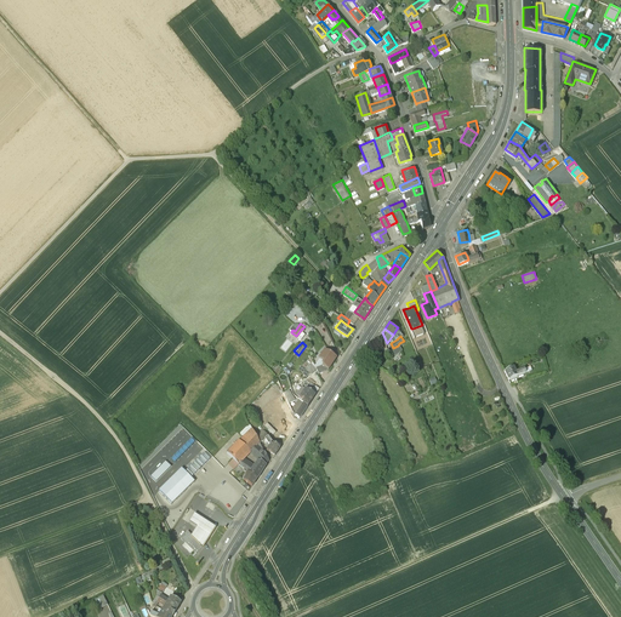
[(337,354),(325,347),(323,350),(322,350),(320,352),(319,353),(319,354),(320,355),(325,358),(323,361),(329,365),(337,354)]
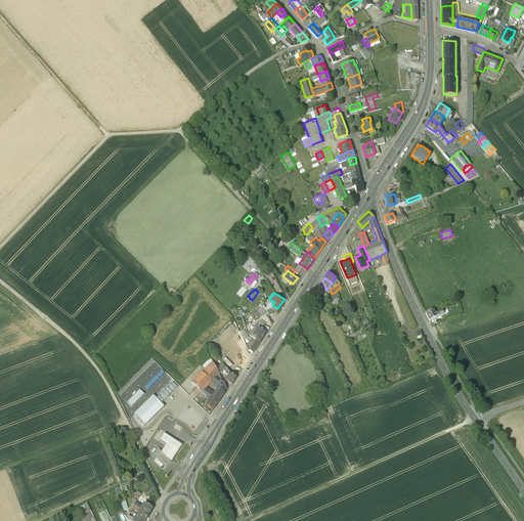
[(264,303),(257,309),(262,314),(267,309),(264,303)]
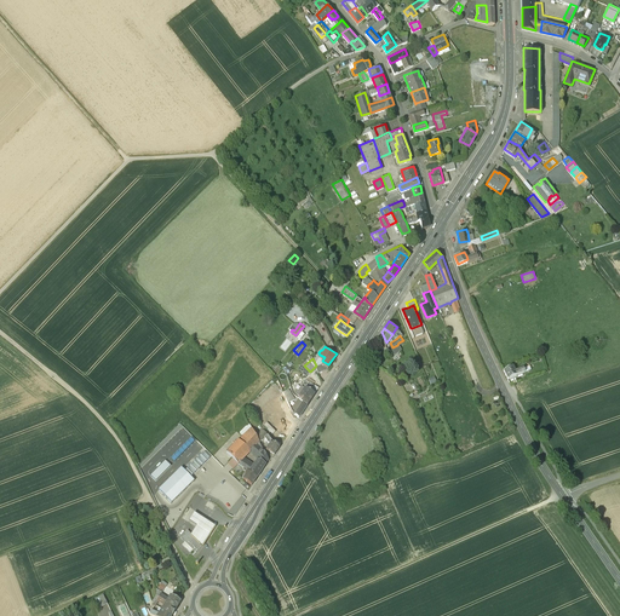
[(402,363),(396,366),(400,374),(406,372),(402,363)]
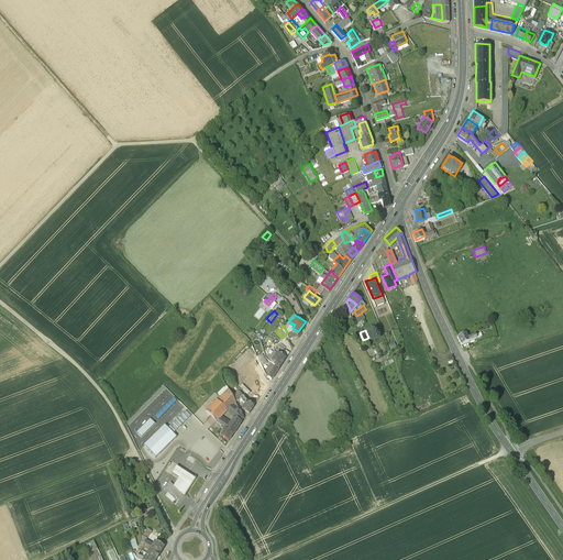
[(465,330),(457,335),(461,342),(470,338),(477,336),(475,331),(467,335),(465,330)]
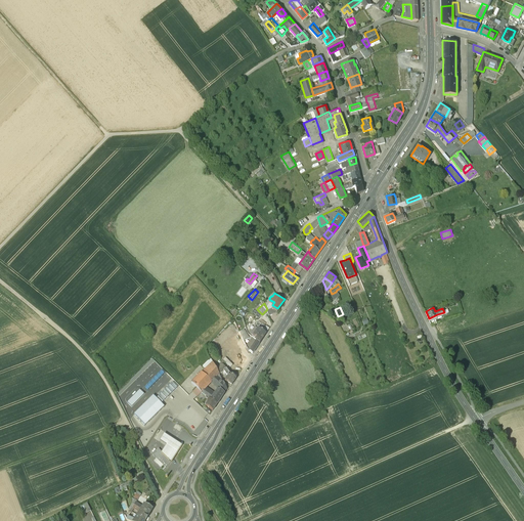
[(265,320),(261,327),(267,330),(270,323),(265,320)]
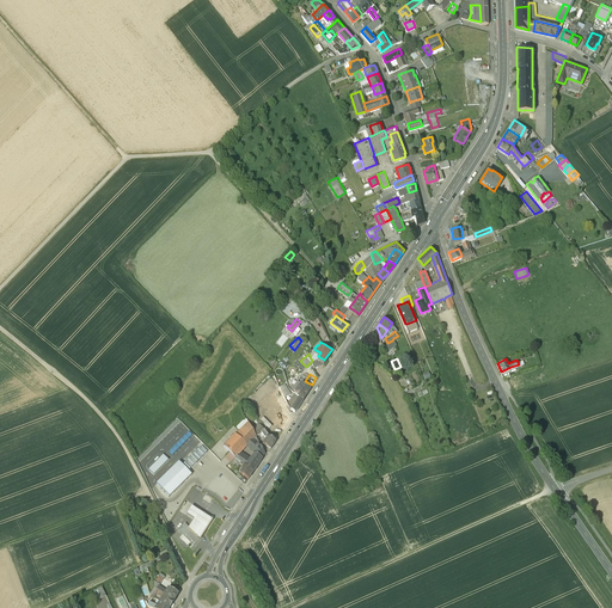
[(299,384),(295,388),(297,388),(300,391),(306,394),(312,385),(303,379),(299,384)]
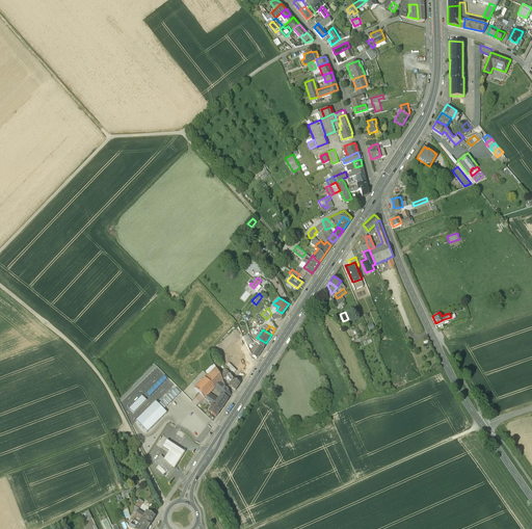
[(253,340),(247,332),(243,334),(246,341),(248,343),(253,340)]
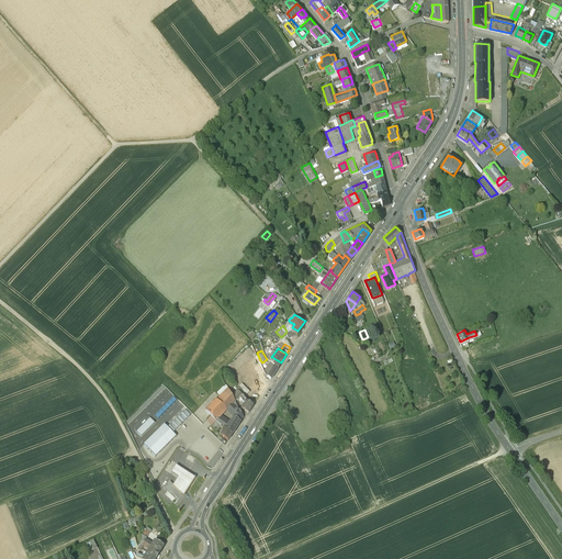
[(249,358),(242,362),(245,370),(246,369),(256,362),(253,356),(249,358)]
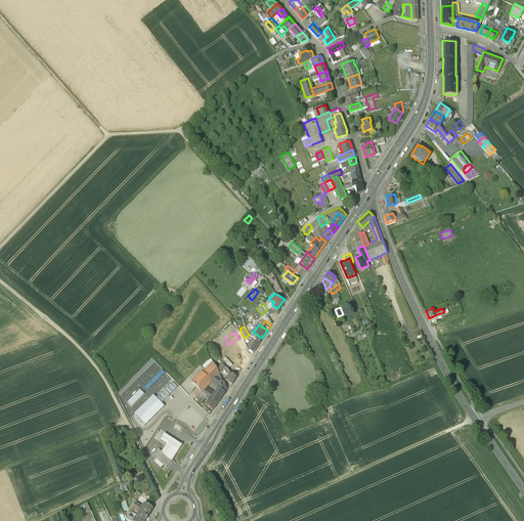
[(255,341),(250,348),(253,350),(260,340),(257,337),(255,341)]
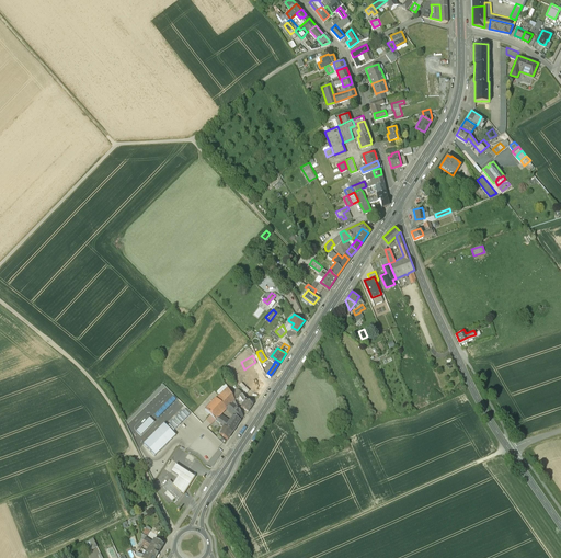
[(253,383),(245,368),(244,369),(242,371),(241,372),(242,373),(243,373),(251,386),(252,385),(253,383)]
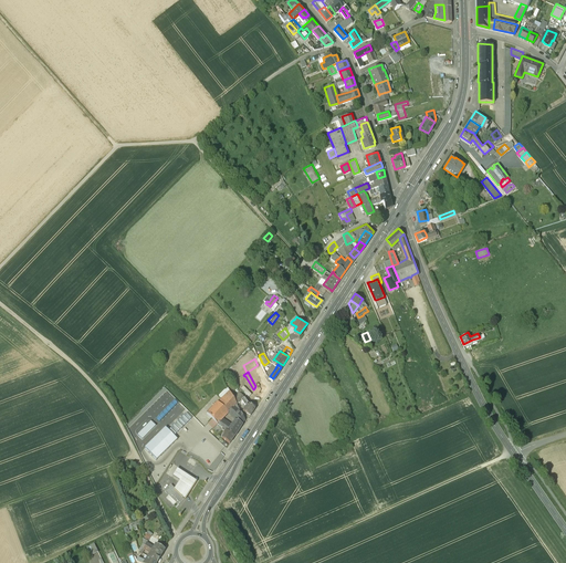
[(268,383),(261,378),(255,386),(254,388),(257,389),(261,393),(268,383)]
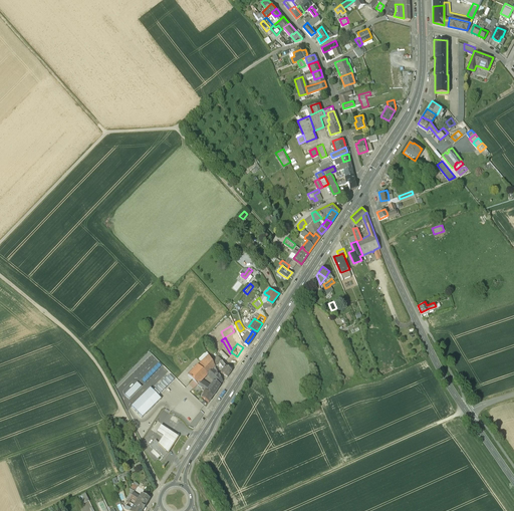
[(190,374),(193,377),(203,366),(205,363),(210,368),(215,363),(214,363),(212,359),(207,350),(201,357),(204,359),(190,374)]
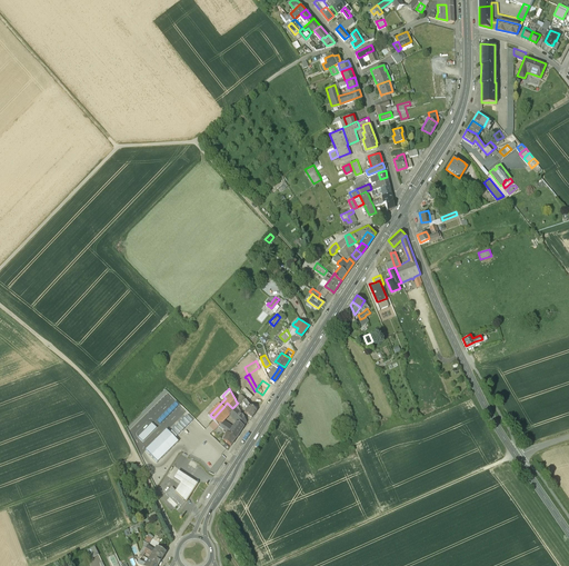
[(239,396),(235,398),(237,403),(241,399),(243,401),(247,399),(241,393),(238,395),(239,396)]
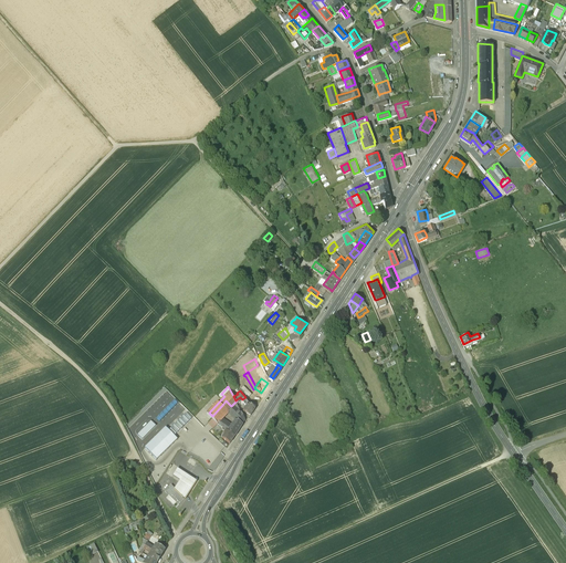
[(248,400),(245,397),(242,399),(245,405),(243,408),(250,414),(255,406),(248,400)]
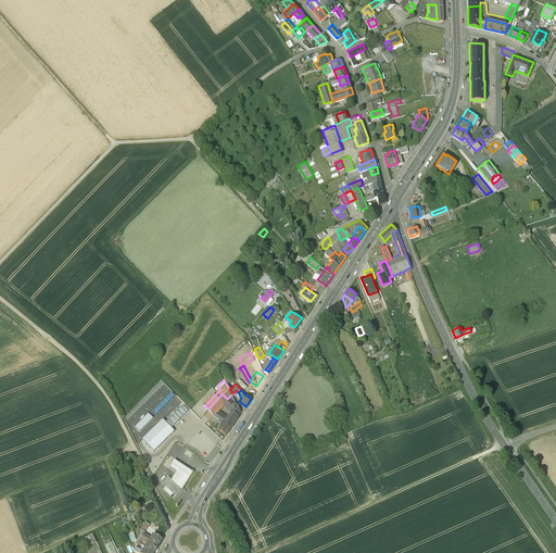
[(232,393),(227,399),(231,409),(239,413),(240,410),(232,393)]
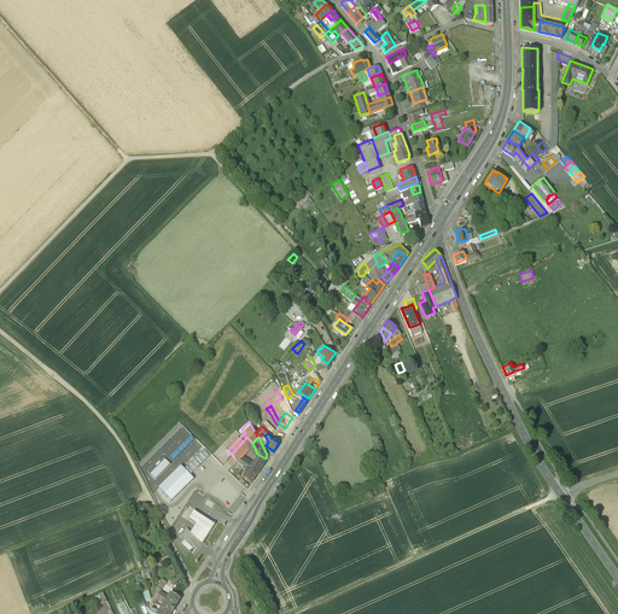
[(244,440),(232,454),(238,458),(242,455),(250,446),(244,440)]
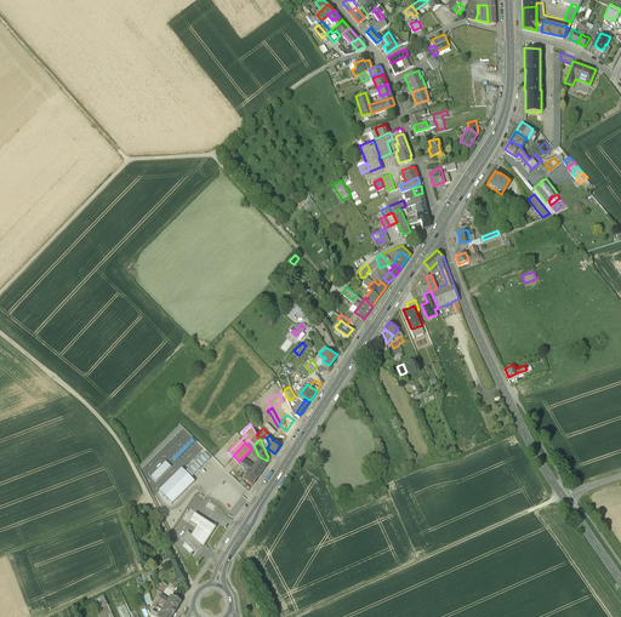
[(204,451),(187,468),(192,474),(210,457),(204,451)]
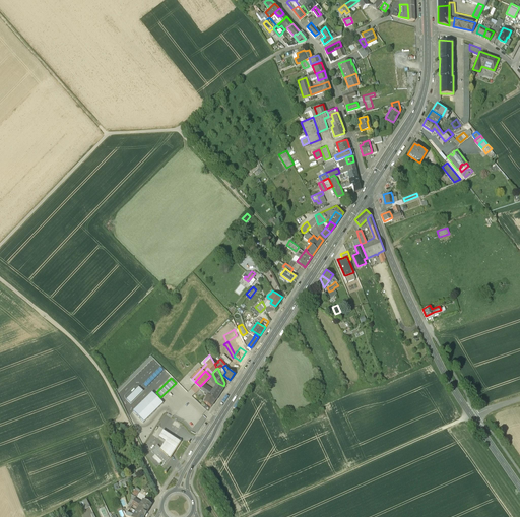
[(216,382),(212,389),(210,393),(216,397),(223,386),(216,382)]
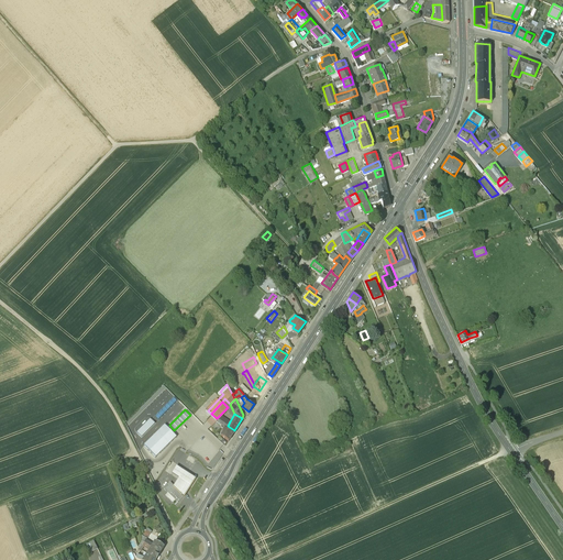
[(230,421),(220,415),(217,418),(222,423),(228,426),(230,421)]
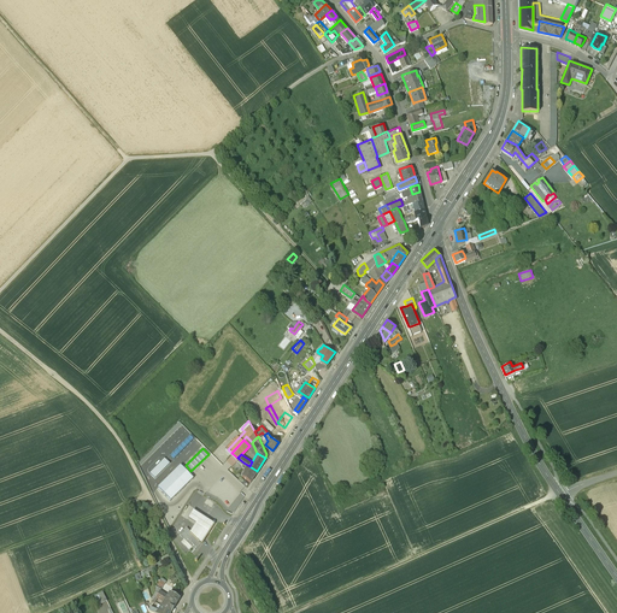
[(165,455),(150,471),(154,476),(170,460),(165,455)]
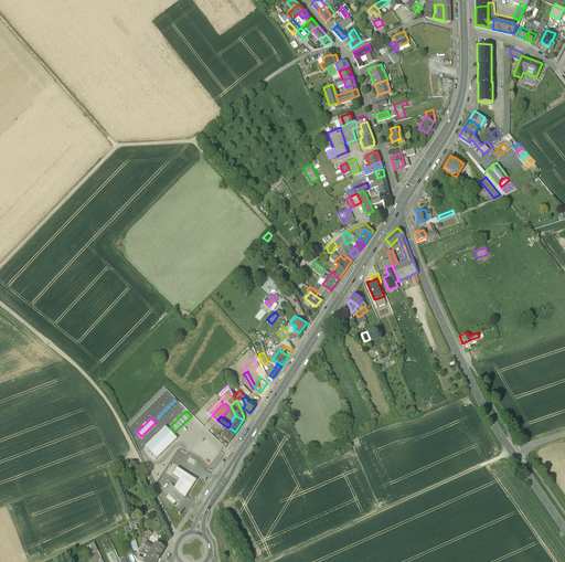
[(145,445),(157,457),(177,436),(164,424),(145,445)]
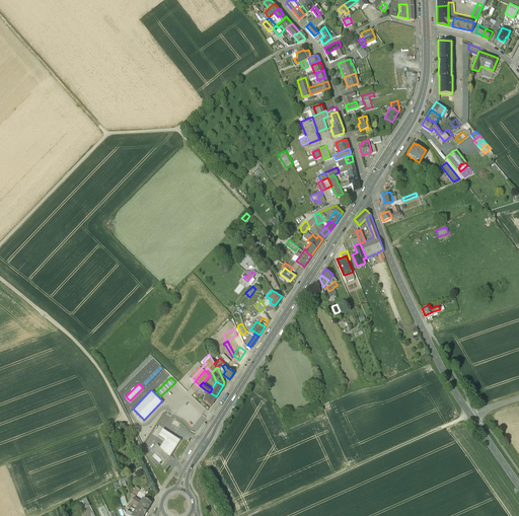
[(210,392),(205,389),(204,390),(207,392),(206,394),(207,394),(204,398),(212,403),(216,396),(210,392)]
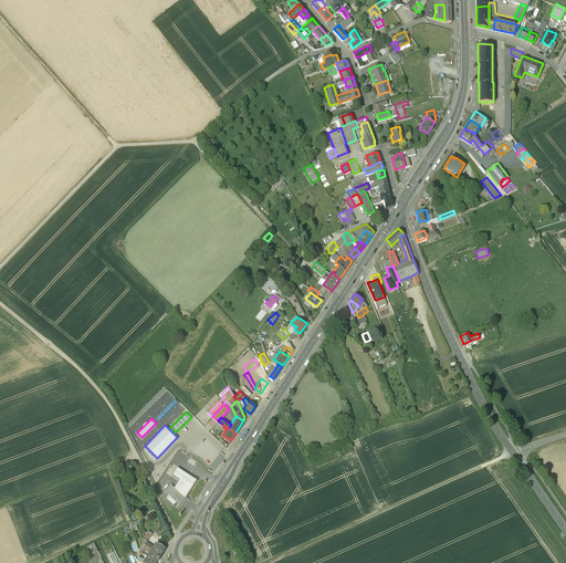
[(197,478),(177,466),(173,473),(179,478),(176,485),(175,486),(185,496),(185,497),(186,496),(197,478)]
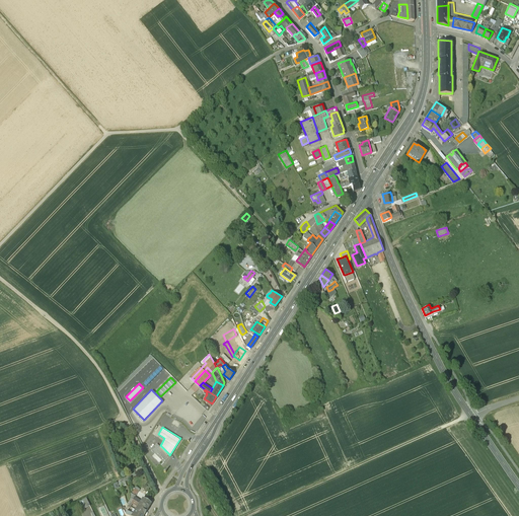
[(160,445),(156,442),(151,448),(154,451),(152,454),(159,461),(162,458),(164,460),(169,455),(159,446),(160,445)]
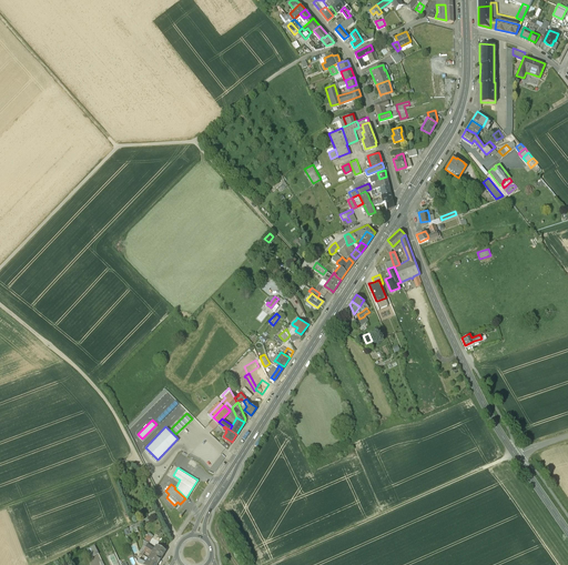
[(94,543),(87,546),(88,550),(90,555),(99,552),(94,543)]
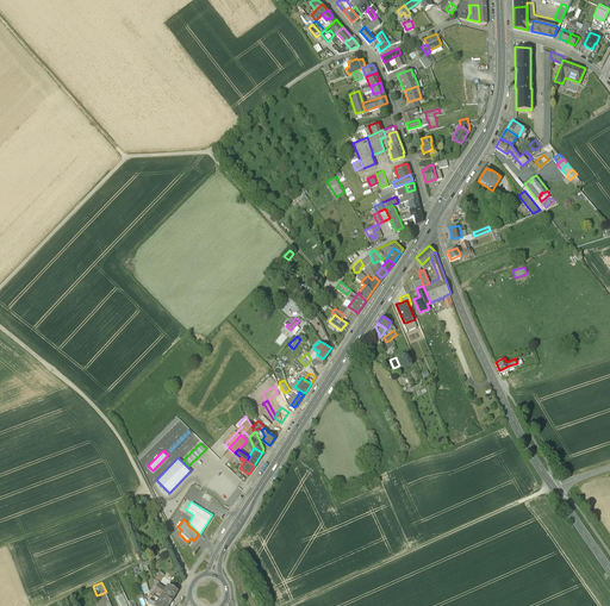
[(178,588),(169,582),(167,586),(166,586),(162,583),(160,587),(173,595),(178,588)]
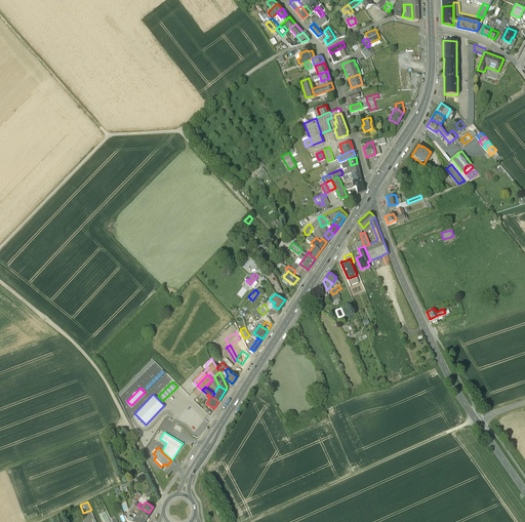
[(149,513),(137,506),(136,508),(139,510),(139,512),(138,514),(146,519),(149,513)]
